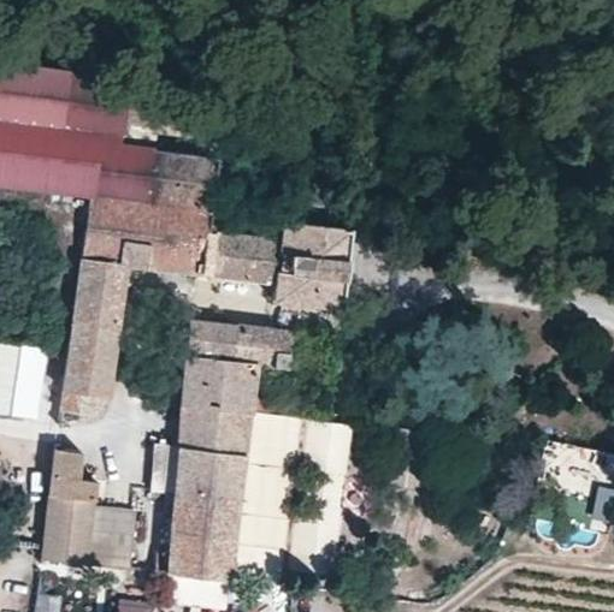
[(96,142),(119,144),(128,78),(0,61),(0,186),(88,198),(96,142)]
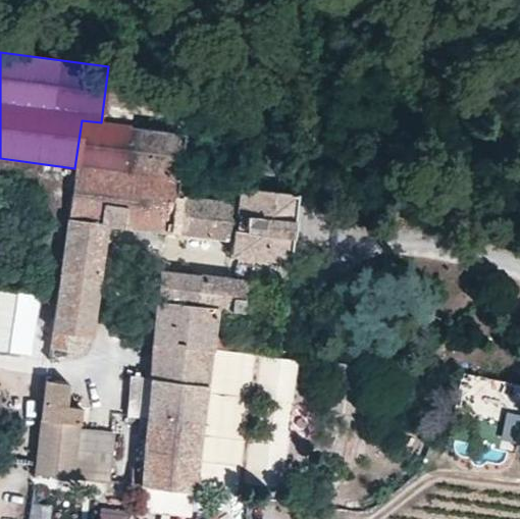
[(74,168),(68,220),(109,225),(234,241),(231,251),(288,258),(296,195),(238,188),(236,200),(176,193),(184,133),(101,122),(82,120),(74,168)]
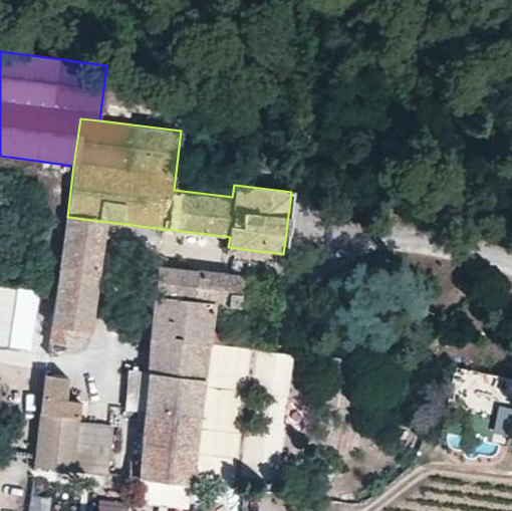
[(67,217),(51,340),(81,344),(83,329),(91,330),(107,222),(67,217)]
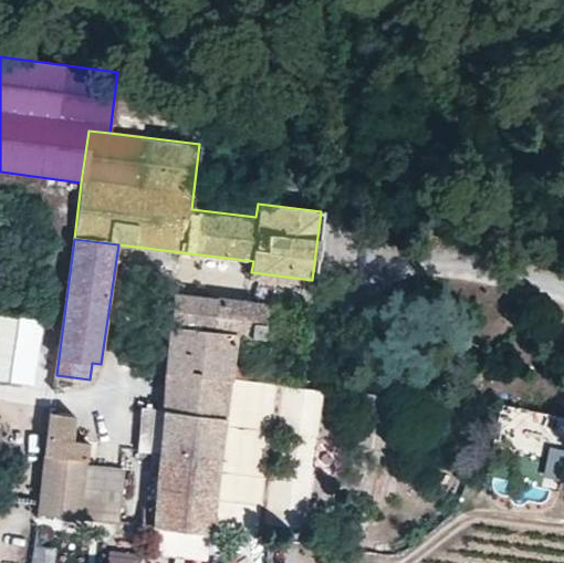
[(232,379),(238,334),(263,337),(267,302),(184,294),(185,281),(170,280),(168,293),(175,294),(173,310),(158,308),(156,331),(174,332),(166,398),(155,503),(146,502),(143,524),(216,533),(232,379)]
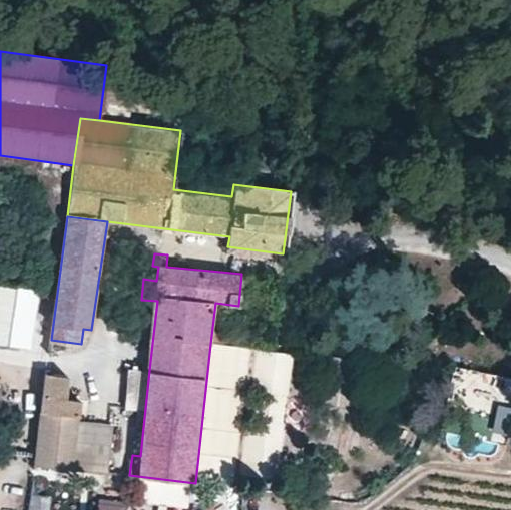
[(0,341),(11,344),(21,289),(0,287),(0,341)]
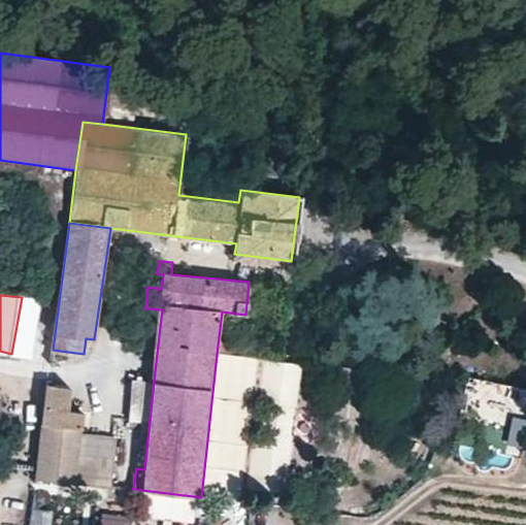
[(214,498),(229,355),(217,354),(201,497),(214,498)]
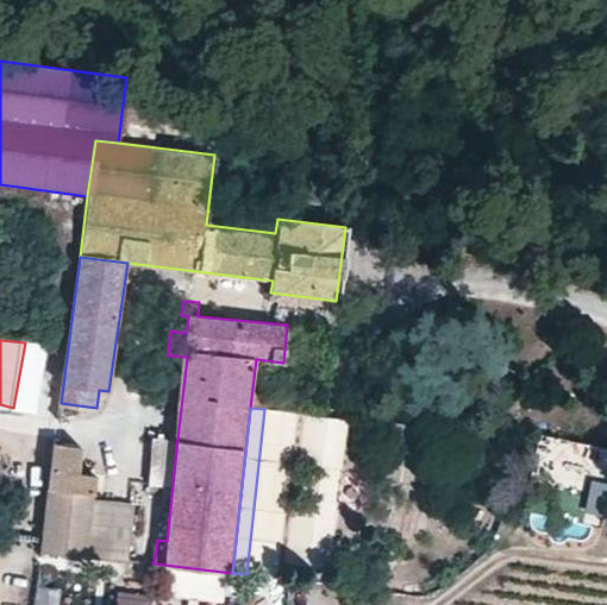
[(54,443),(47,511),(81,515),(83,493),(93,495),(94,474),(79,473),(82,447),(54,443)]
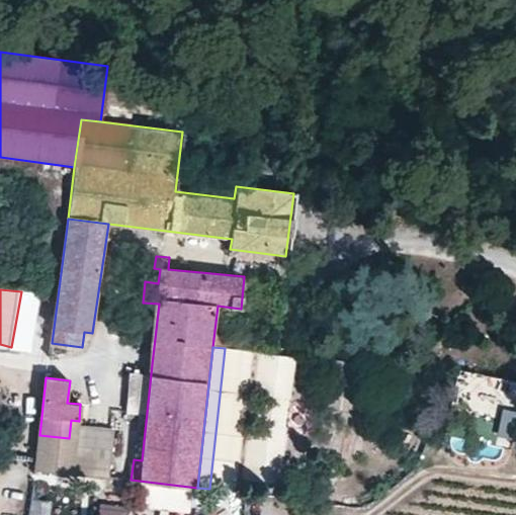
[(75,454),(73,474),(109,478),(111,458),(75,454)]
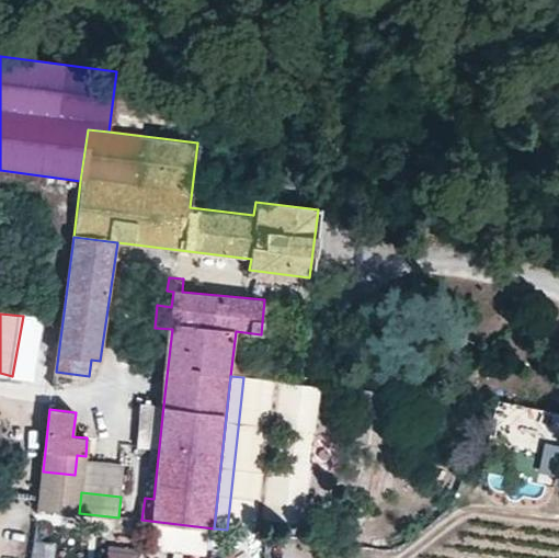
[(140,557),(143,549),(110,544),(107,557),(140,557)]
